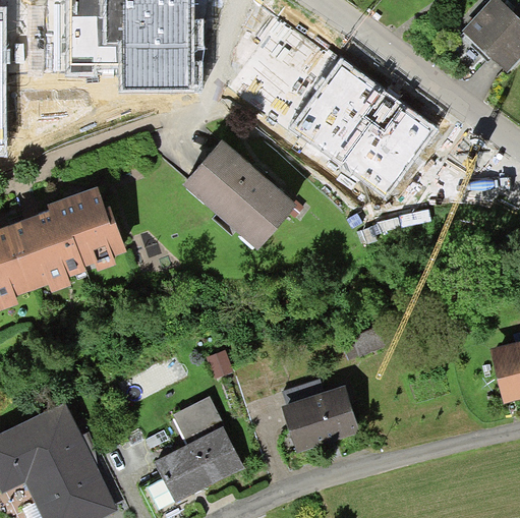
[(69,0),(71,67),(90,67),(90,58),(123,57),(124,83),(191,81),(189,0),(69,0)]
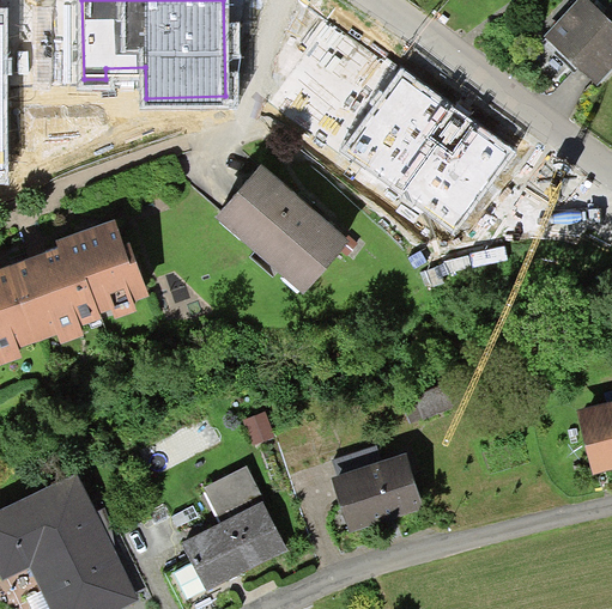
[(576,0),(543,35),(595,85),(611,67),(611,20),(598,7),(589,0),(576,0)]
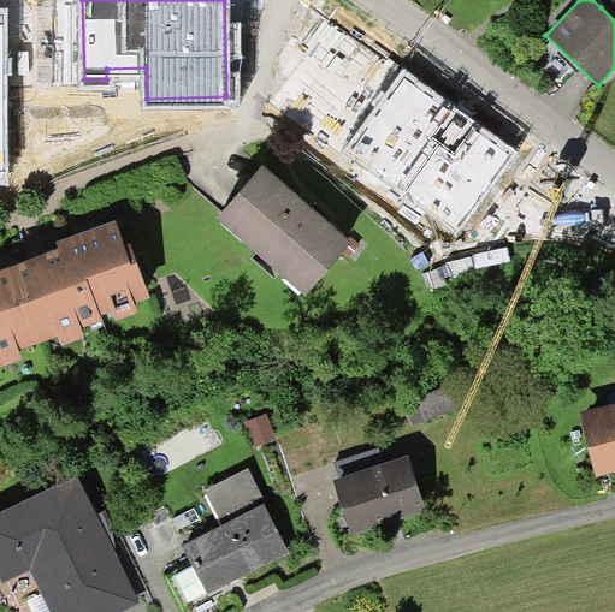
[(407,72),(353,142),(454,221),(509,150),(460,112),(407,72)]
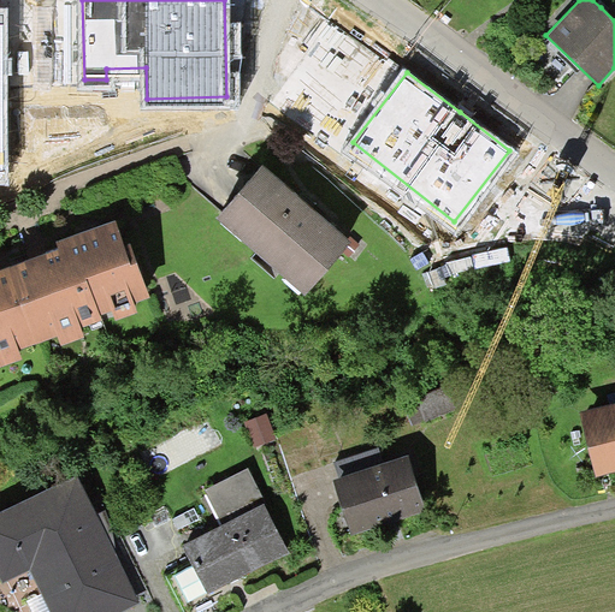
[(262,165),(216,218),(305,295),(352,242),(302,198),(262,165)]
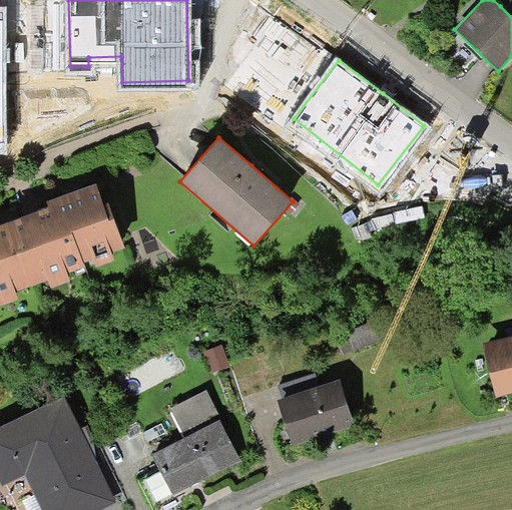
[(29,212),(8,220),(31,283),(47,277),(50,286),(69,280),(66,272),(83,266),(81,261),(93,257),(96,266),(112,259),(110,251),(123,245),(107,202),(103,204),(95,182),(46,200),(48,205),(29,212)]
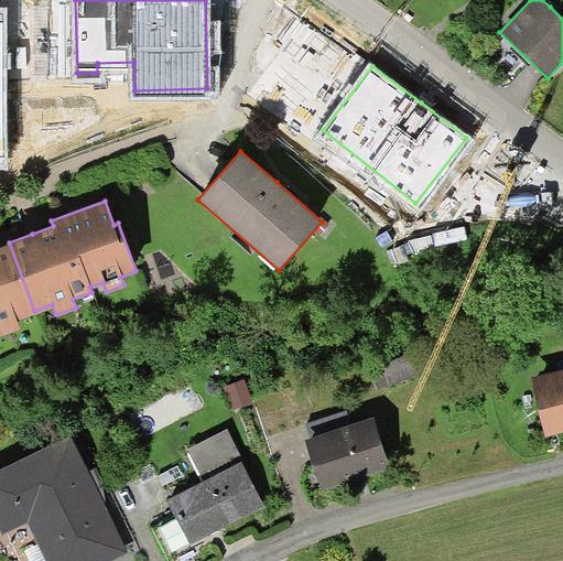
[(34,311),(9,243),(0,246),(0,334),(19,327),(15,319),(34,311)]
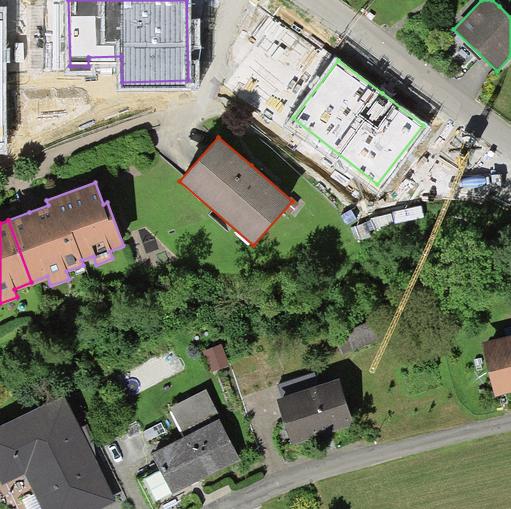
[(334,332),(342,353),(384,337),(377,317),(334,332)]
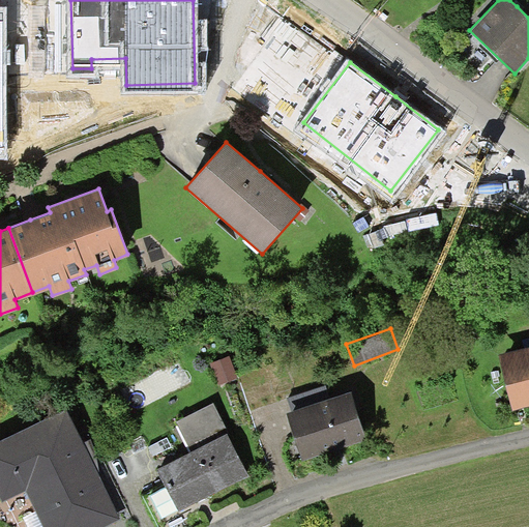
[(528,347),(498,355),(512,410),(528,405),(528,347)]
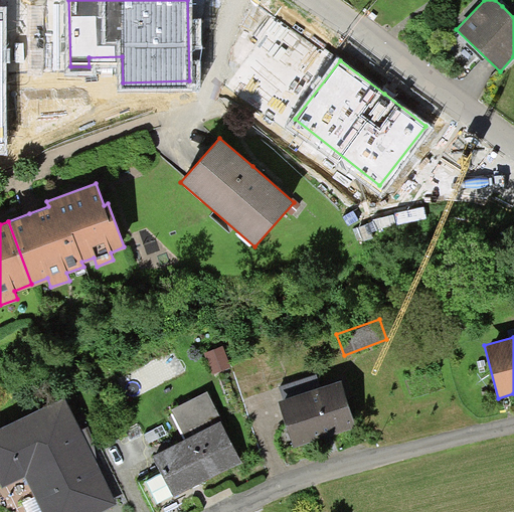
[(222,345),(204,352),(212,372),(230,365),(222,345)]
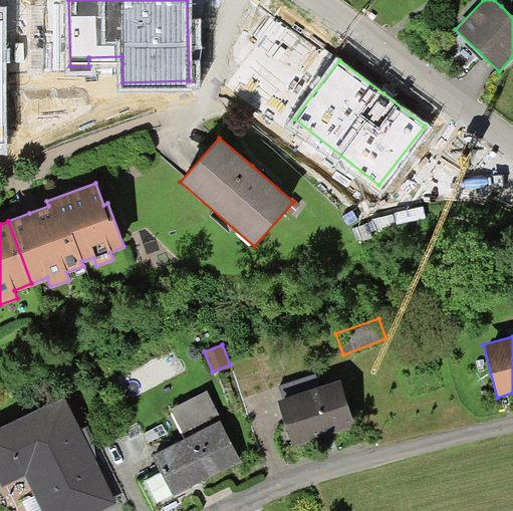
[(277,384),(283,400),(320,387),(315,371),(277,384)]
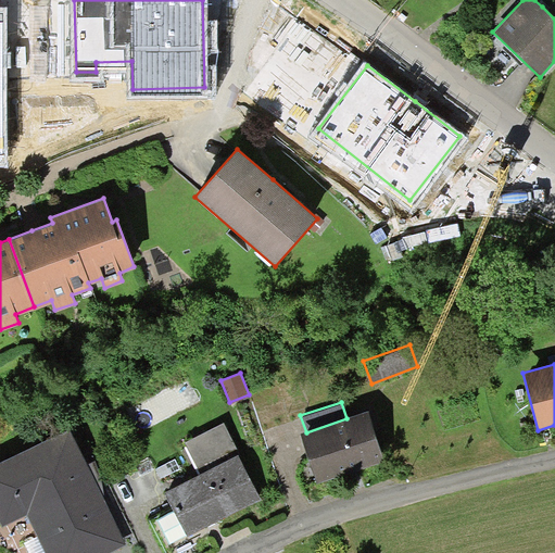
[(306,432),(301,435),(317,482),(355,469),(383,460),(367,412),(347,418),(306,432)]
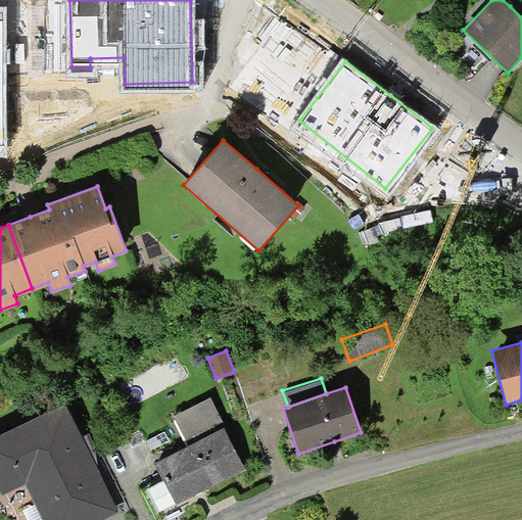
[(173,416),(188,445),(223,428),(226,427),(209,396),(173,416)]
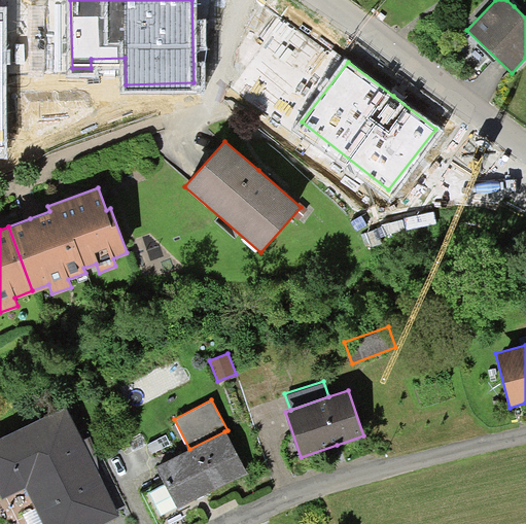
[(65,408),(0,439),(0,496),(1,498),(25,487),(42,523),(101,523),(117,517),(65,408)]
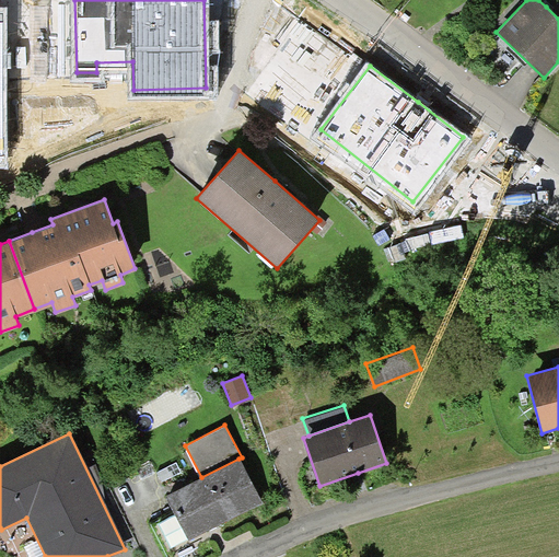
[(201,477),(165,497),(174,514),(187,537),(188,541),(214,526),(261,502),(239,459),(201,477)]
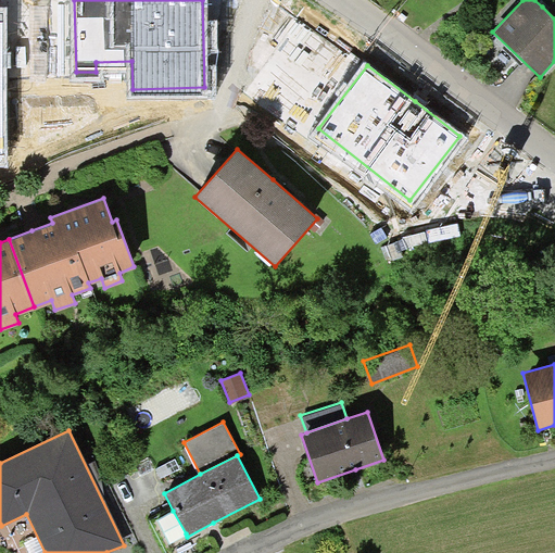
[(186,533),(173,511),(156,519),(169,542),(186,533)]
